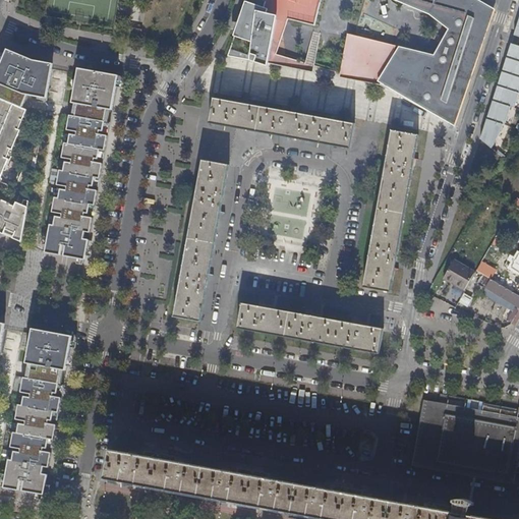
[(264,0),(263,5),(248,0),(245,0),(233,34),(246,38),(241,52),(228,48),(227,53),(267,61),(268,52),(272,34),(279,35),(281,29),(279,11),(287,14),(286,16),(312,23),(319,0),(264,0)]
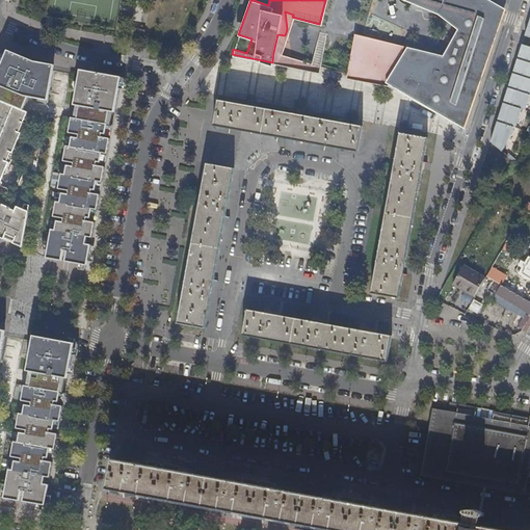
[(354,36),(346,75),(388,84),(456,104),(465,75),(476,78),(499,6),(488,0),(421,0),(450,22),(453,18),(464,26),(447,55),(378,38),(377,41),(354,36)]
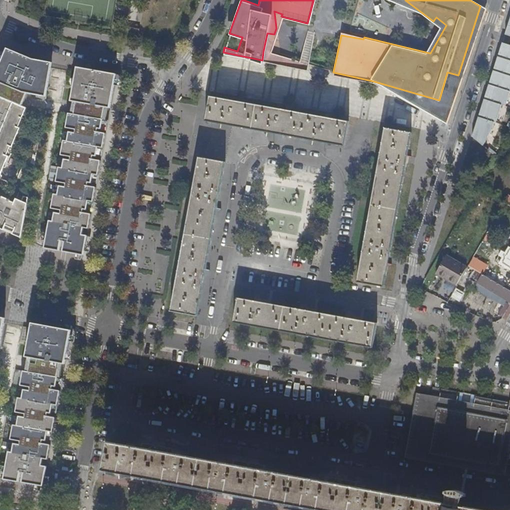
[(509,58),(509,43),(501,41),(500,43),(501,43),(500,47),(499,47),(496,54),(509,58)]
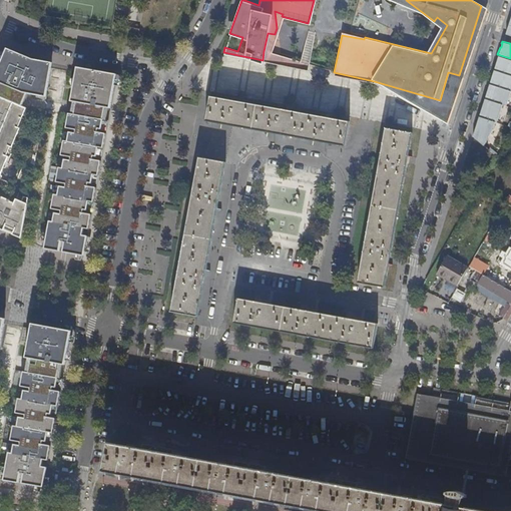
[(31,63),(4,52),(0,62),(0,82),(20,94),(31,93),(32,88),(37,89),(36,96),(45,97),(50,66),(31,63)]
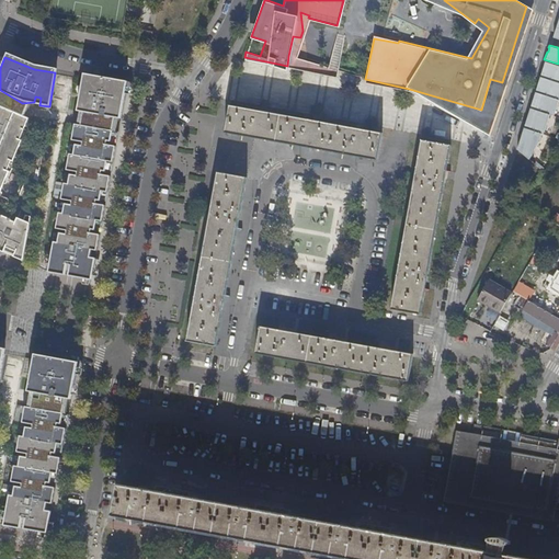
[(542,67),(539,75),(558,81),(558,64),(544,59),(544,61),(545,63),(544,67),(542,67)]
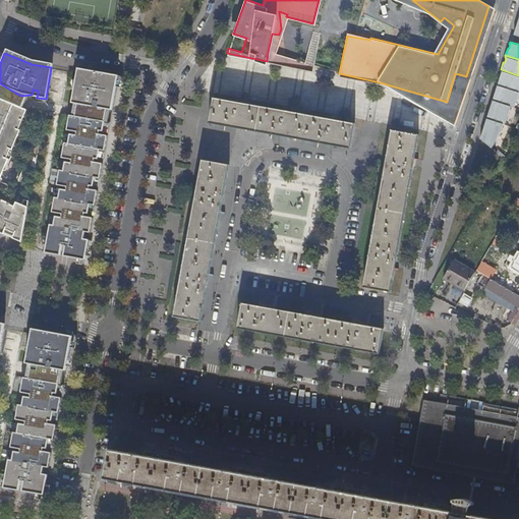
[(496,83),(518,91),(518,75),(501,69),(500,71),(502,72),(501,76),(499,76),(496,83)]
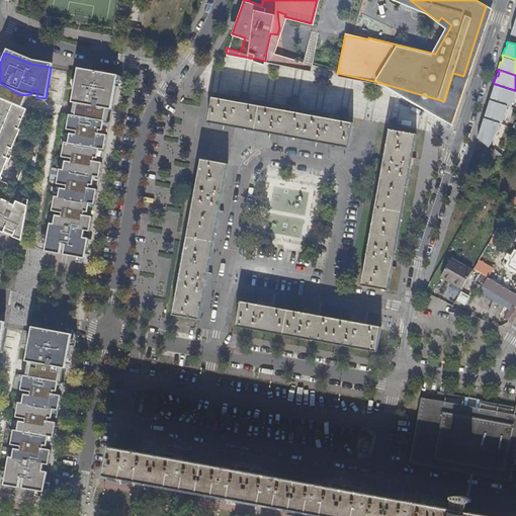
[(76,73),(71,101),(110,108),(115,79),(76,73)]
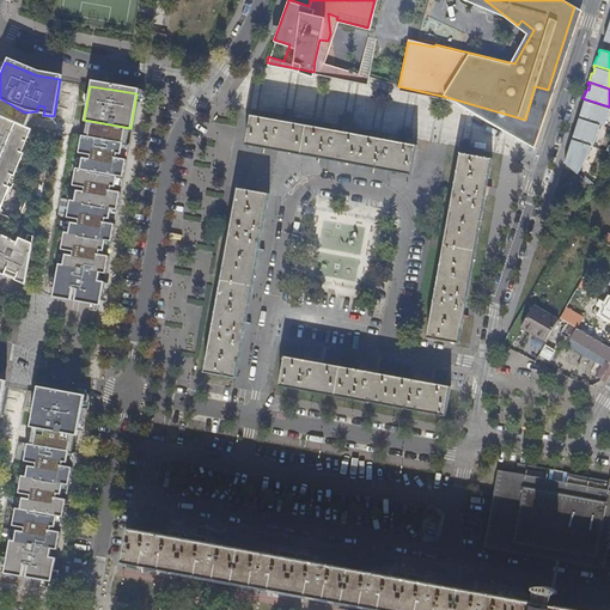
[(584,102),(583,107),(580,107),(578,116),(598,123),(603,124),(609,107),(583,98),(583,101),(584,102)]
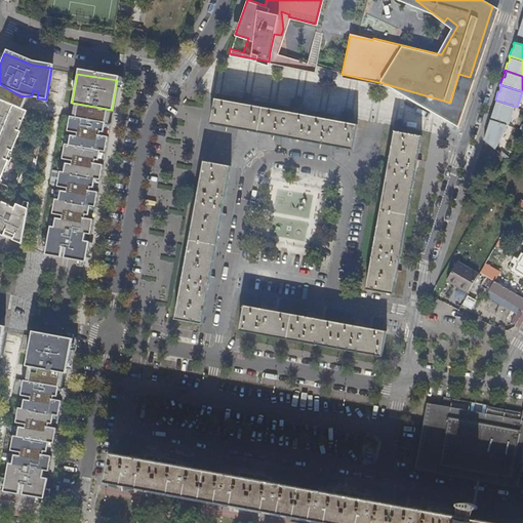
[(214,97),(209,122),(350,148),(355,123),(214,97)]
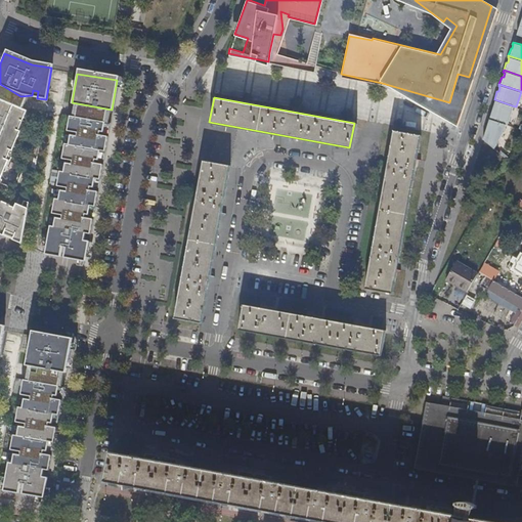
[(491,107),(488,118),(505,123),(506,123),(512,105),(494,99),(493,101),(495,101),(493,109),(491,107)]
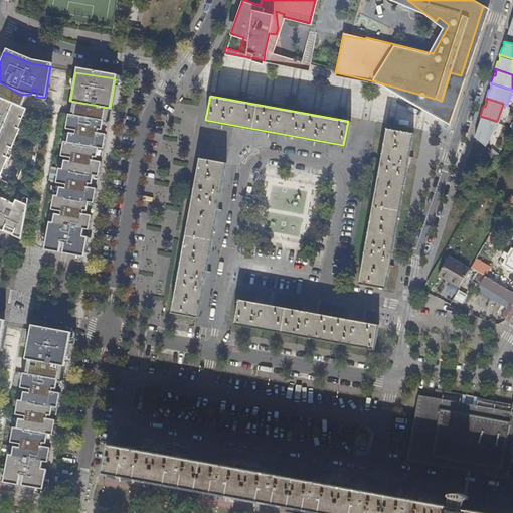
[(0,175),(26,110),(0,101),(0,225),(4,227),(3,229),(22,238),(28,200),(16,198),(16,203),(11,202),(11,201),(0,199),(0,200),(0,175)]
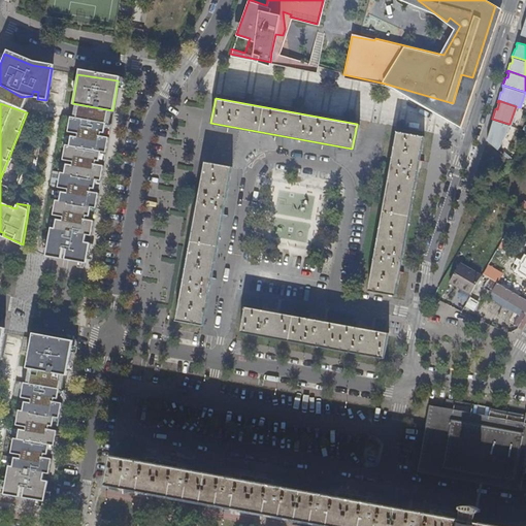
[(105,123),(70,117),(68,131),(77,133),(76,136),(71,135),(69,144),(65,144),(63,158),(73,160),(72,163),(66,162),(65,171),(61,170),(58,186),(68,188),(67,191),(62,190),(60,199),(56,198),(54,214),(63,216),(63,219),(57,218),(56,227),(52,226),(47,250),(63,253),(63,248),(67,249),(65,258),(87,262),(90,241),(86,240),(86,234),(91,234),(94,220),(80,217),(80,214),(90,215),(91,206),(96,206),(98,192),(85,190),(85,186),(94,188),(95,178),(100,179),(103,164),(89,162),(90,159),(98,160),(100,151),(105,152),(108,136),(94,134),(95,131),(103,132),(105,123)]
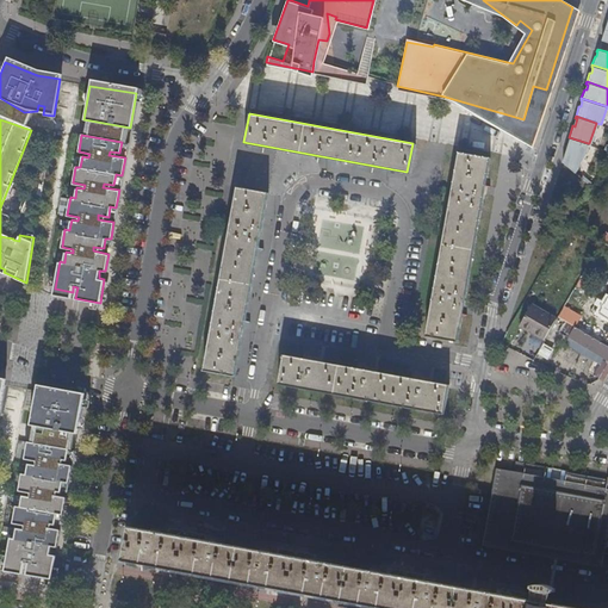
[(566,146),(562,160),(574,171),(584,153),(588,143),(569,137),(568,140),(570,140),(568,146),(566,146)]
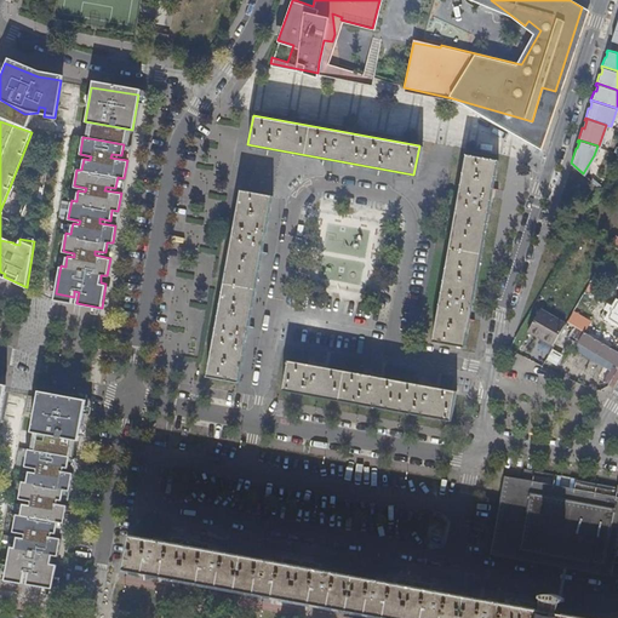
[(462,345),(495,159),(464,154),(430,339),(462,345)]
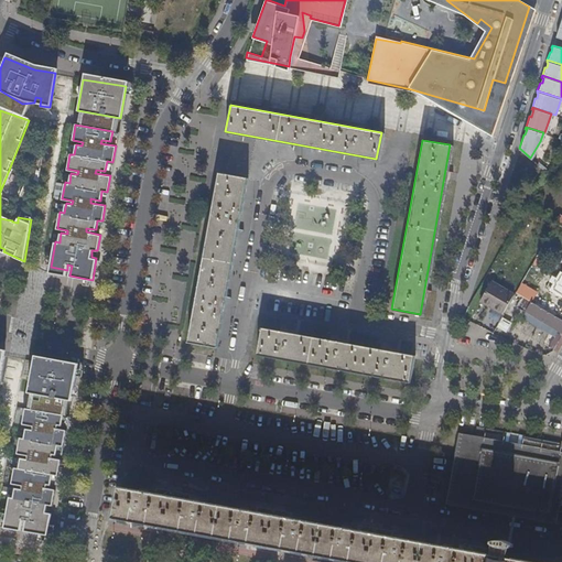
[(237,227),(244,193),(246,177),(218,173),(217,179),(211,213),(186,341),(215,346),(237,227)]
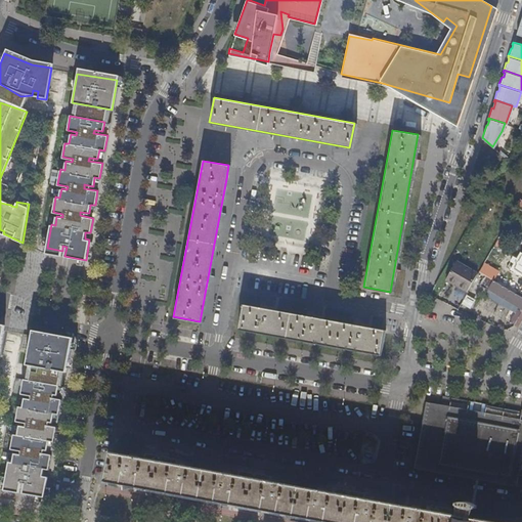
[(510,234),(501,229),(496,237),(506,243),(510,234)]
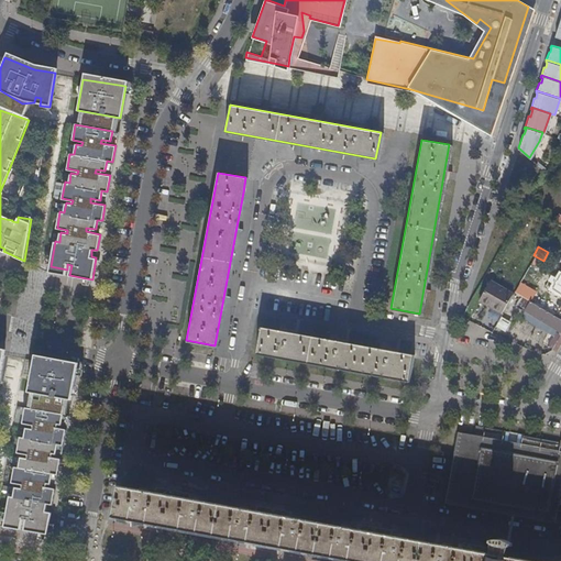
[(480,295),(502,309),(504,305),(510,294),(487,281),(480,295)]
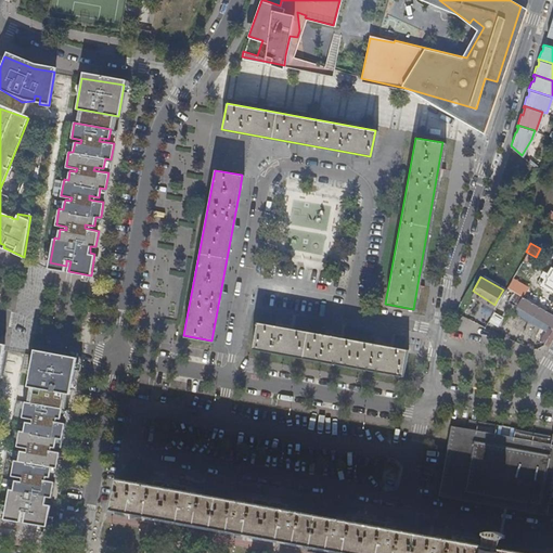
[(503,290),(497,300),(504,305),(508,299),(552,325),(552,313),(505,286),(503,290)]
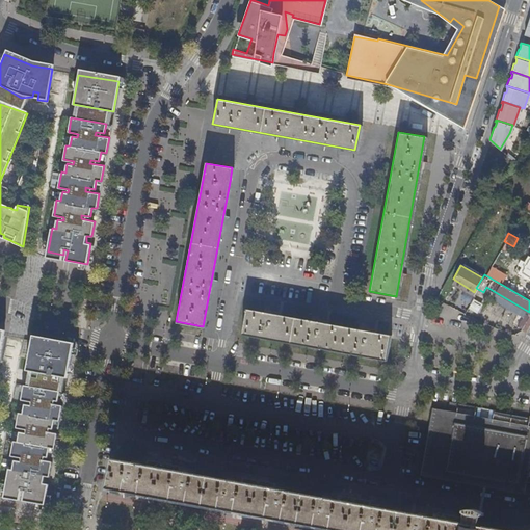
[(473,312),(479,303),(471,297),(465,306),(473,312)]
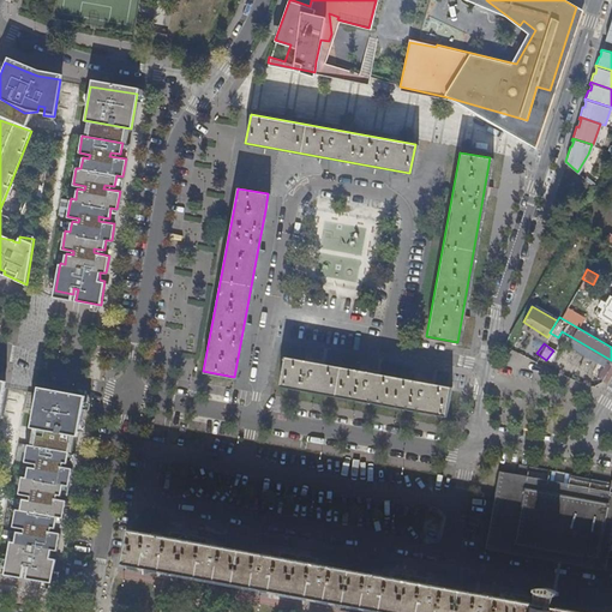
[(285,358),(280,387),(443,419),(449,388),(285,358)]
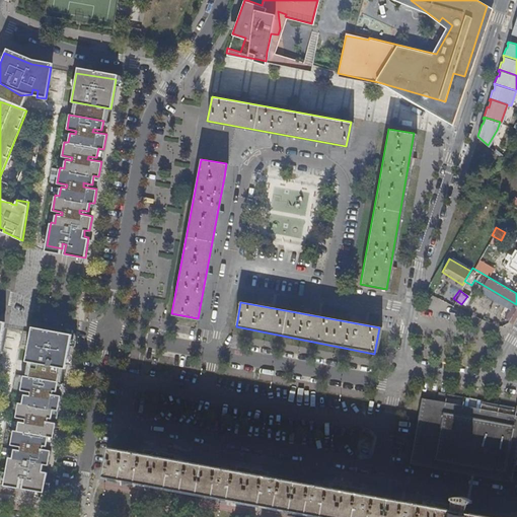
[(503,317),(508,320),(515,308),(510,305),(503,317)]
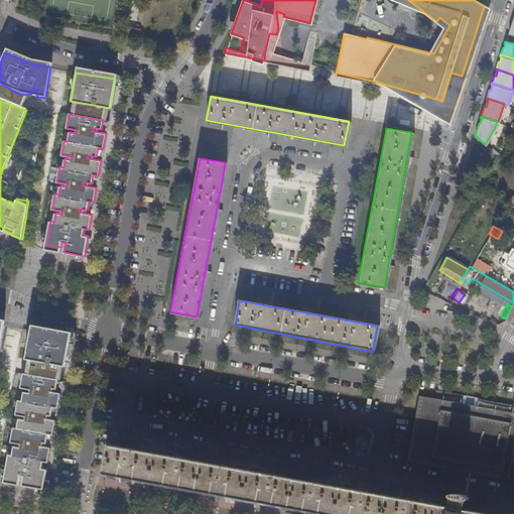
[(28,327),(23,356),(65,364),(70,334),(69,334),(28,327)]
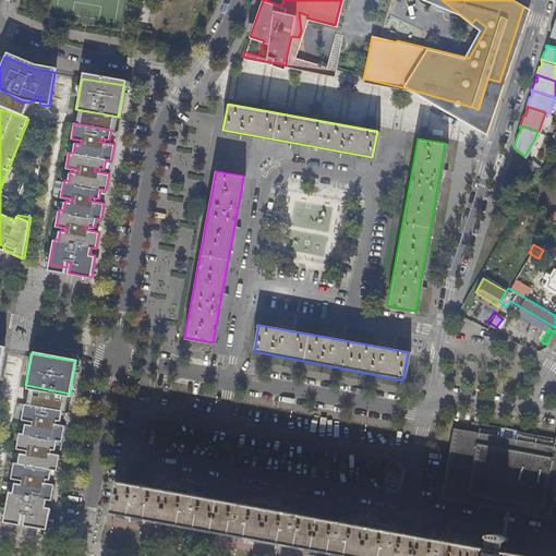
[(61,407),(22,400),(20,417),(29,418),(29,422),(23,421),(22,431),(17,430),(14,446),(25,447),(24,451),(19,450),(16,460),(12,459),(10,475),(20,476),(20,481),(13,480),(12,490),(8,488),(3,514),(20,516),(20,511),(24,511),(22,522),(45,527),(49,505),(44,504),(45,496),(50,497),(53,481),(38,479),(39,474),(48,476),(50,467),(56,468),(59,451),(44,449),(45,445),(53,446),(56,437),(61,438),(64,422),(49,420),(50,415),(59,418),(61,407)]
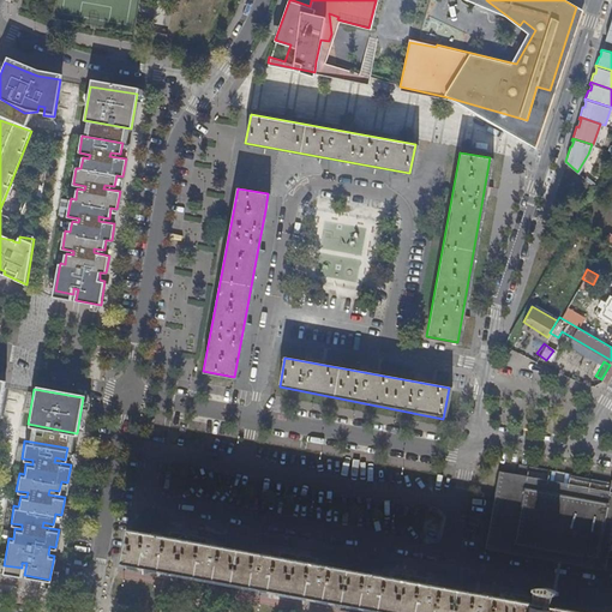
[(594,562),(593,565),(593,568),(611,571),(611,569),(611,550),(609,550),(611,527),(611,491),(609,491),(588,487),(586,486),(568,484),(565,483),(549,480),(546,480),(527,477),(525,475),(499,472),(498,472),(490,522),(487,532),(484,549),(503,551),(503,550),(503,546),(594,562)]
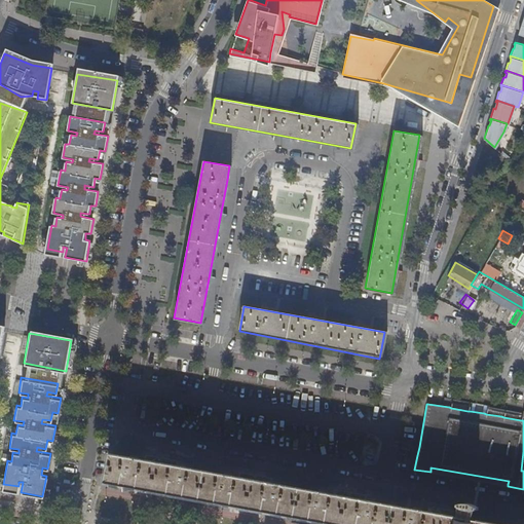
[(107,482),(108,482),(340,523),(523,523),(522,523),(521,523),(501,523),(458,516),(459,511),(450,510),(449,515),(436,512),(437,508),(427,506),(427,511),(365,499),(365,494),(356,492),(354,497),(342,495),(342,490),(334,488),(333,493),(270,482),(271,477),(262,475),(261,481),(247,478),(248,473),(239,472),(238,477),(176,465),(177,459),(167,457),(166,463),(153,461),(154,455),(146,453),(144,459),(113,454),(111,453),(107,482)]
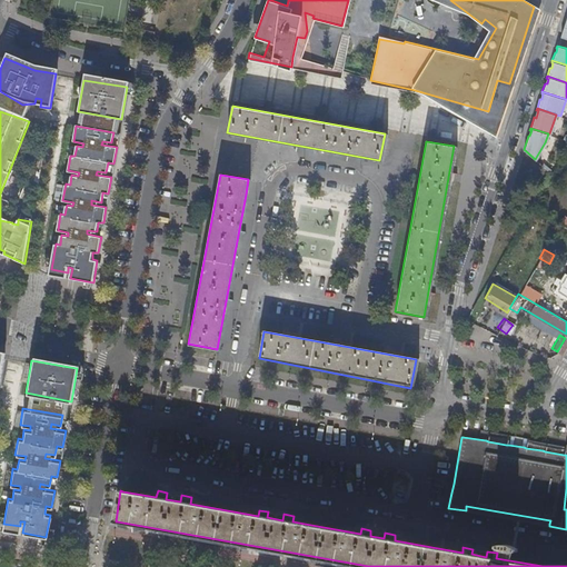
[(181,495),(167,493),(166,499),(180,501),(181,495)]
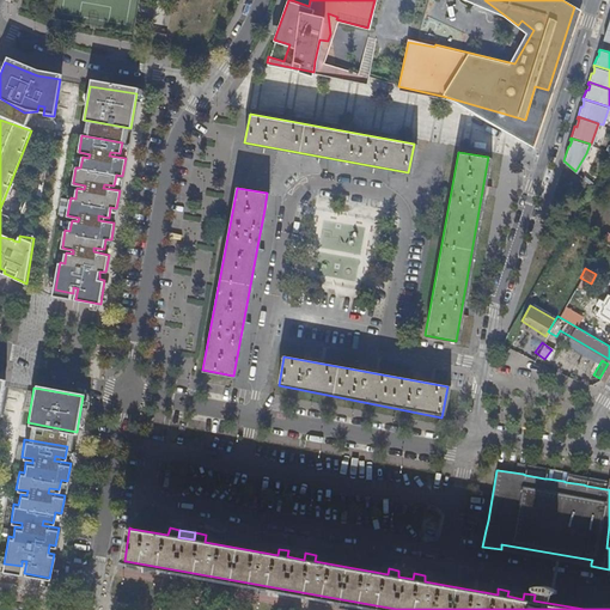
[(501,549),(591,566),(591,563),(592,560),(501,544),(501,548),(501,549)]
